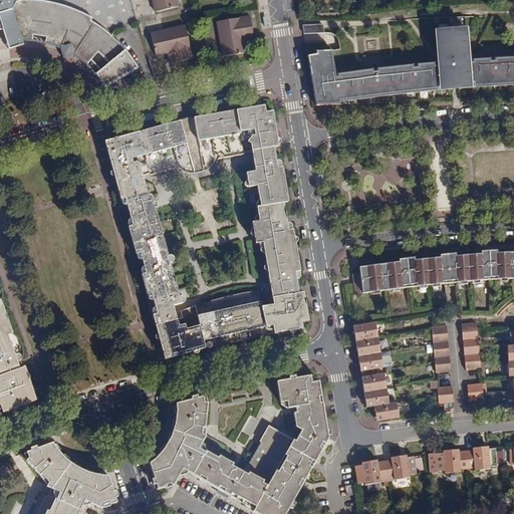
[(0,0),(0,9),(10,6),(7,0),(0,0)]
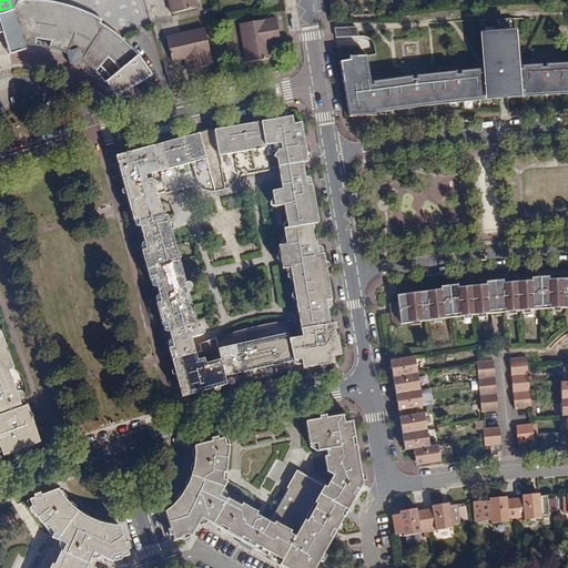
[(8,0),(11,7),(0,10),(0,24),(2,33),(7,46),(12,46),(18,44),(24,44),(37,46),(37,39),(51,41),(51,48),(66,53),(69,63),(81,60),(90,67),(97,72),(101,68),(111,79),(108,83),(113,92),(117,98),(125,92),(130,90),(128,85),(132,83),(138,80),(140,84),(144,81),(152,77),(142,62),(131,49),(113,33),(100,24),(101,20),(87,14),(83,22),(79,20),(73,18),(67,16),(59,13),(52,12),(43,10),(38,9),(29,9),(27,1),(26,0),(8,0)]
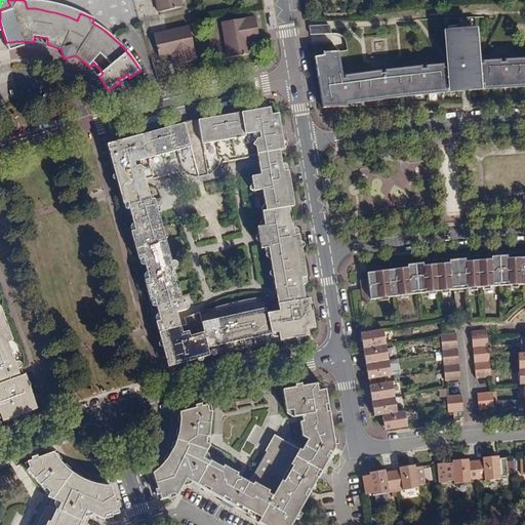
[(180,0),(156,0),(159,11),(183,6),(180,0)]
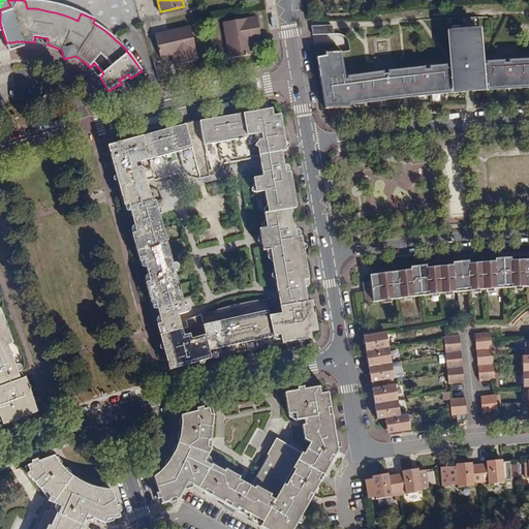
[(78,21),(81,13),(57,6),(38,3),(25,1),(27,8),(35,8),(40,9),(49,11),(55,12),(62,14),(68,17),(73,19),(78,21)]
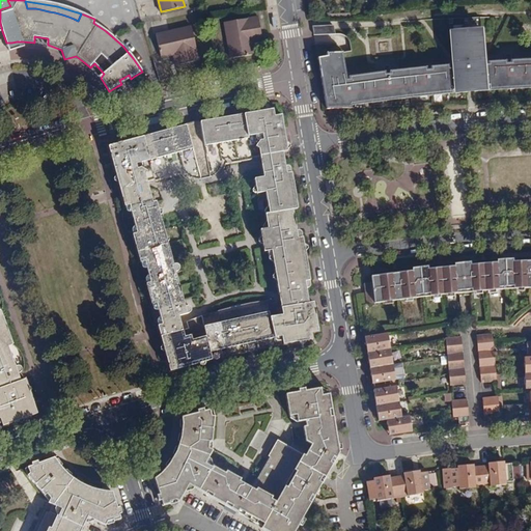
[(252,42),(259,39),(258,34),(262,33),(259,16),(224,22),(230,57),(254,53),(252,42)]
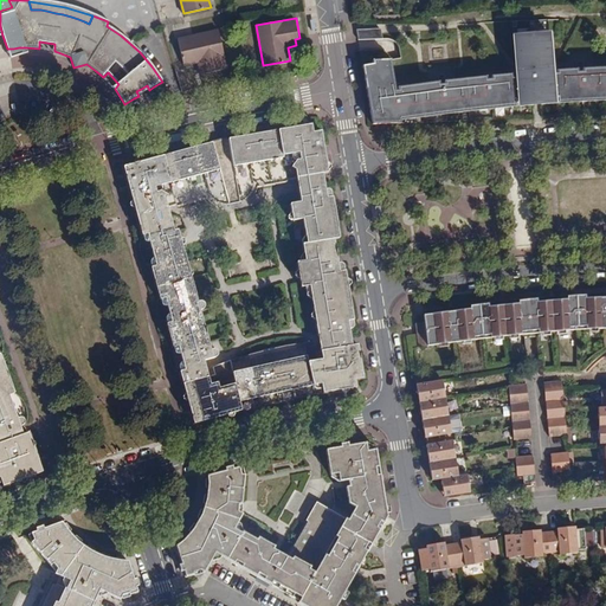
[(378,27),(355,28),(356,39),(381,38),(380,33),(379,33),(378,27)]
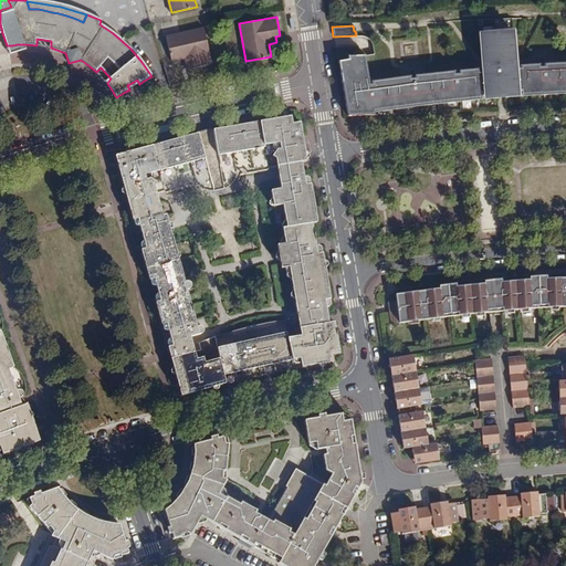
[(185,56),(187,64),(192,63),(192,67),(212,63),(205,27),(166,35),(171,60),(185,56)]
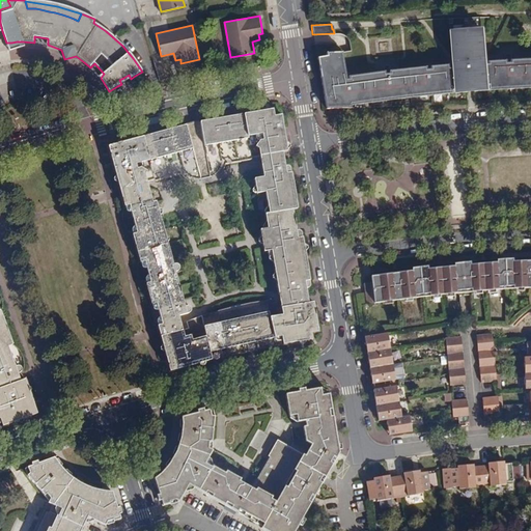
[(457,79),(457,92),(466,91),(466,86),(472,85),(473,91),(480,89),(479,77),(482,75),(487,75),(487,63),(483,63),(480,29),(448,31),(452,66),(448,67),(449,78),(455,77),(457,79)]
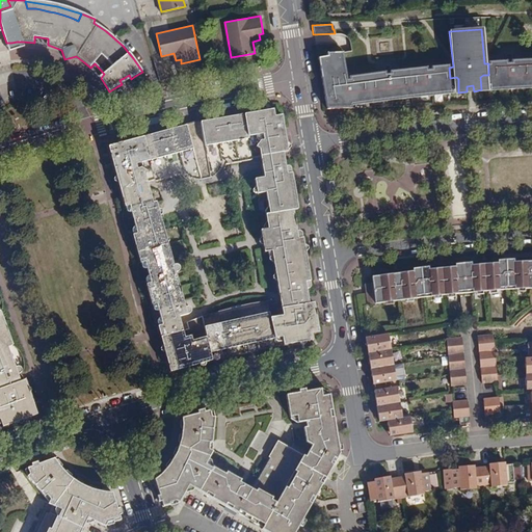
[(11,43),(6,43),(9,51),(25,47),(23,42),(17,42),(11,43)]
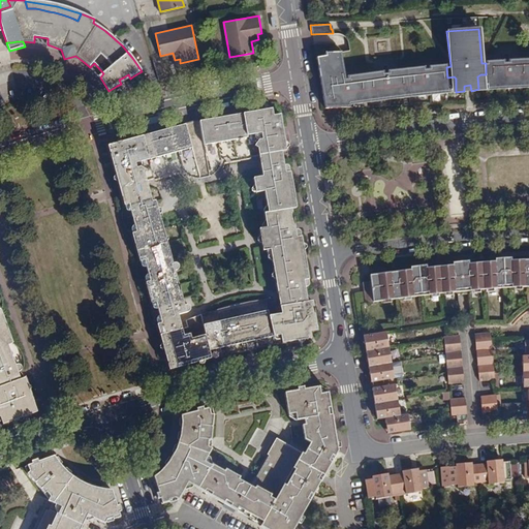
[(423,95),(456,92),(456,79),(454,76),(447,78),(446,67),(446,64),(428,65),(429,68),(425,69),(424,65),(386,70),(387,73),(383,73),(383,70),(346,75),(347,79),(345,79),(342,61),(340,51),(324,52),(325,56),(315,57),(324,109),(348,107),(348,104),(423,95)]
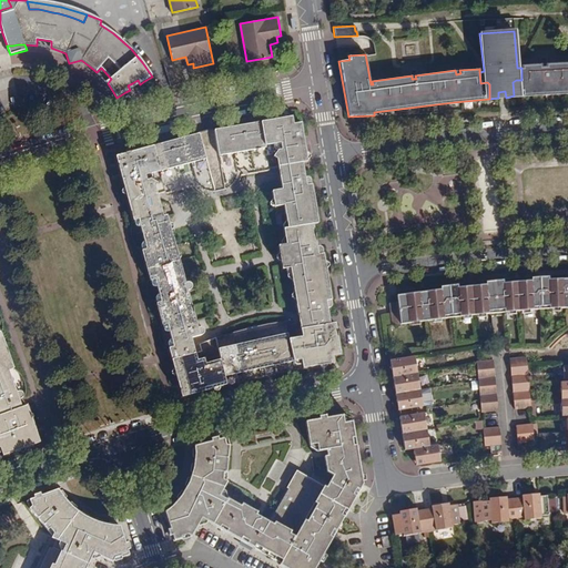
[(567,61),(559,62),(556,62),(557,67),(546,67),(541,67),(530,68),(530,64),(520,66),(521,68),(521,80),(516,80),(513,82),(514,95),(556,92),(567,91),(567,61)]
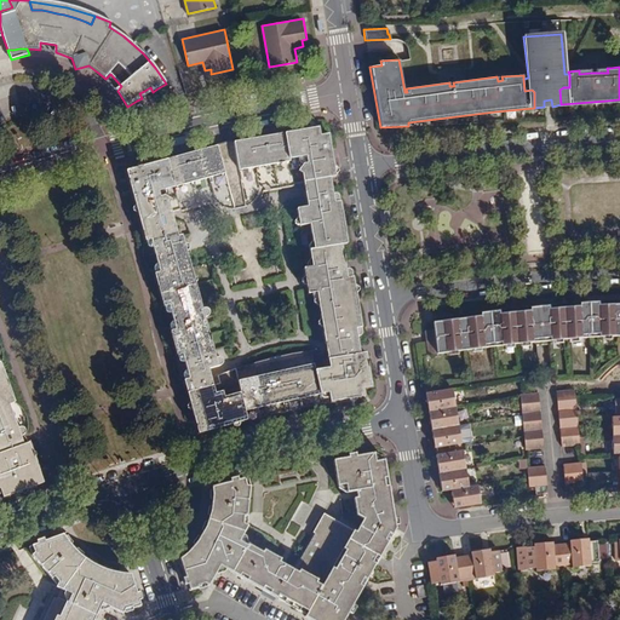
[(165,104),(177,102),(176,99),(171,91),(166,84),(158,89),(165,104)]
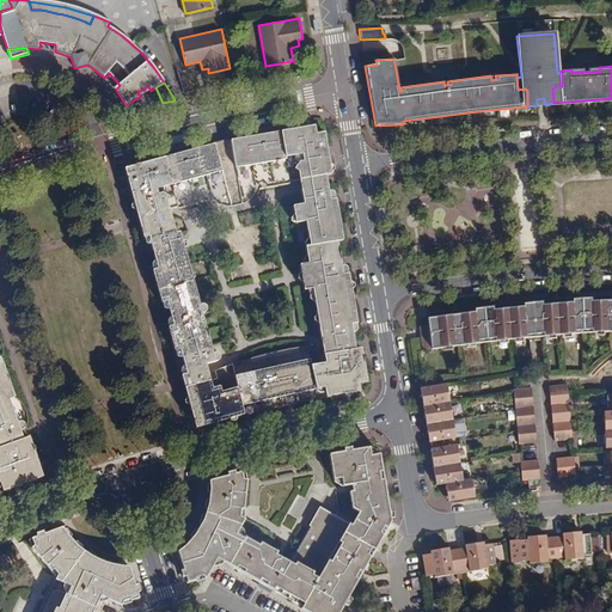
[(126,105),(129,112),(140,109),(135,99),(126,105)]
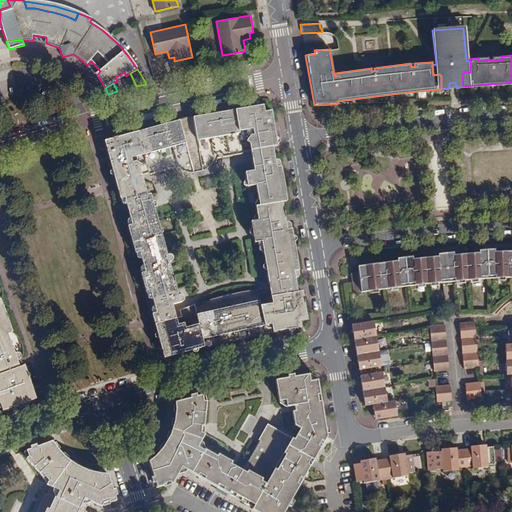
[(264,119),(264,112),(263,106),(256,107),(258,120),(264,119)]
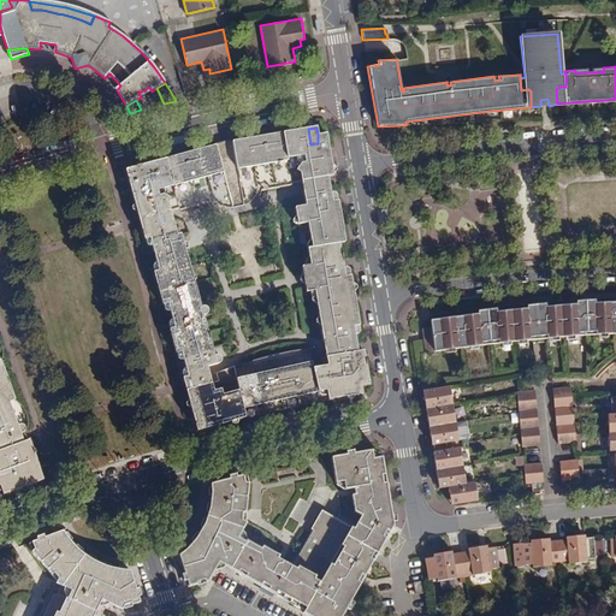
[(193,157),(191,152),(173,157),(175,163),(167,164),(166,159),(141,166),(142,171),(135,172),(134,167),(124,171),(130,189),(137,187),(140,194),(131,196),(134,205),(142,202),(146,219),(169,213),(178,209),(178,211),(214,201),(232,199),(255,193),(291,187),(291,184),(301,183),(327,178),(333,177),(330,160),(324,161),(324,152),(329,152),(325,134),(318,135),(318,143),(311,144),(308,129),(283,132),(283,138),(277,138),(276,134),(254,138),(255,143),(242,146),(242,141),(232,142),(235,153),(219,157),(217,146),(206,148),(207,153),(193,157)]
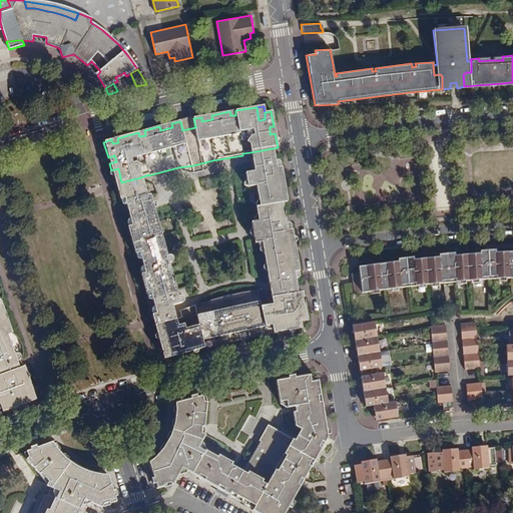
[(186,119),(180,121),(182,130),(195,127),(193,118),(186,119)]
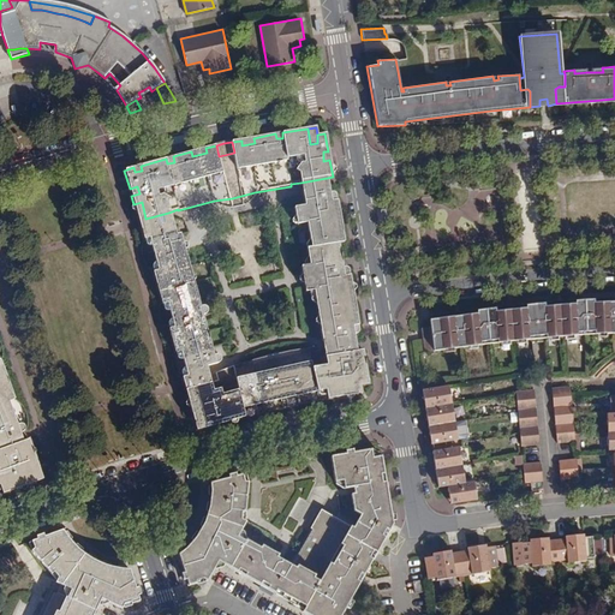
[(324,186),(328,186),(327,178),(300,183),(302,191),(324,186)]
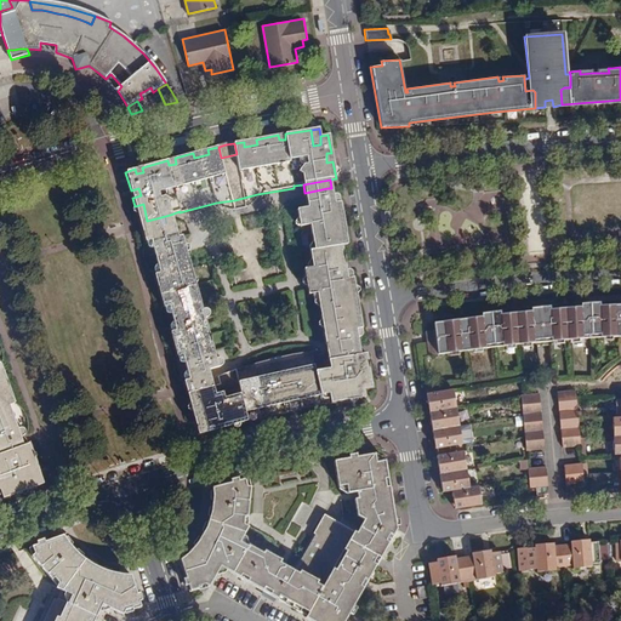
[(307,271),(308,279),(322,277),(323,283),(309,286),(311,295),(317,295),(325,345),(334,343),(335,348),(359,347),(358,339),(362,331),(352,275),(346,271),(342,272),(341,265),(345,263),(341,245),(347,245),(340,199),(332,195),(329,197),(328,188),(305,193),(308,209),(302,210),(306,228),(311,227),(315,251),(309,252),(313,269),(307,271)]
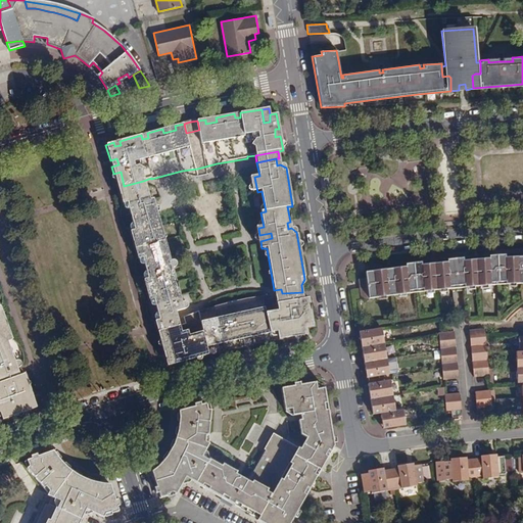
[(113,174),(117,187),(124,186),(121,172),(113,174)]
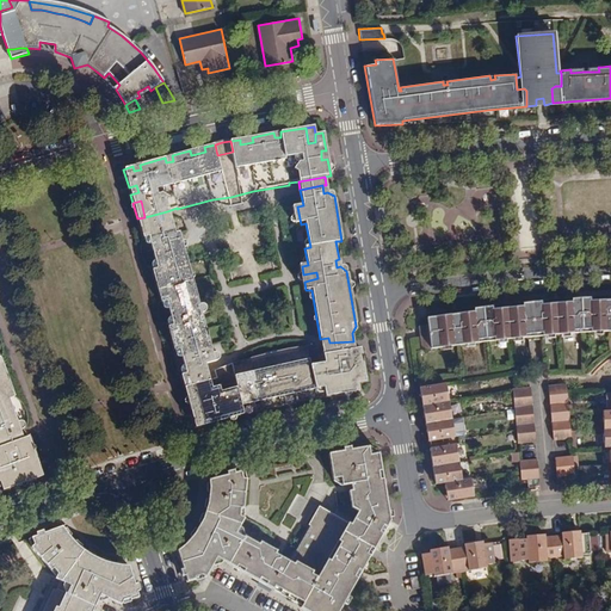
[(144,217),(137,218),(140,228),(170,220),(167,211),(144,217)]
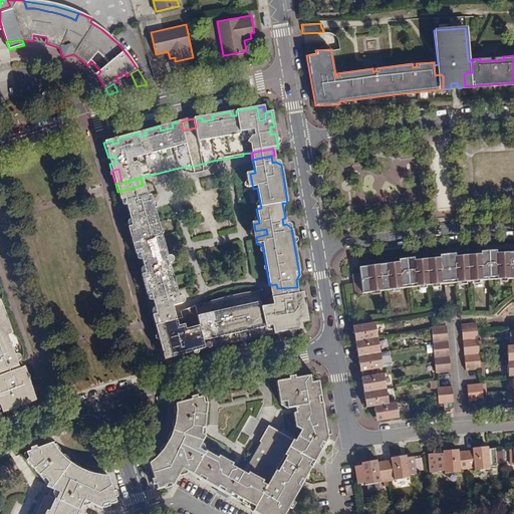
[(165,251),(154,210),(148,212),(146,205),(152,204),(150,196),(147,197),(143,185),(117,192),(121,205),(126,208),(130,219),(126,224),(137,259),(142,261),(143,266),(140,271),(148,298),(153,301),(154,307),(152,312),(153,316),(171,310),(169,306),(173,305),(179,303),(181,301),(181,299),(178,297),(174,299),(173,292),(177,291),(170,270),(160,273),(159,268),(169,265),(169,264),(170,262),(169,258),(167,257),(164,258),(162,252),(165,251)]
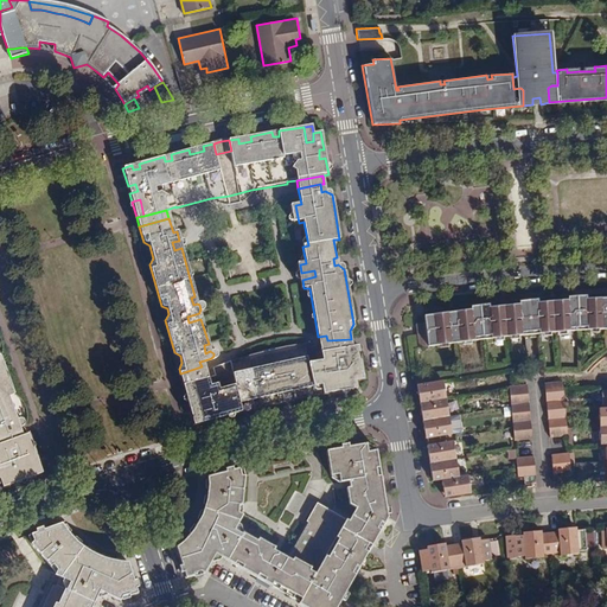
[(425,320),(416,321),(421,345),(446,342),(510,334),(560,331),(606,328),(606,296),(554,299),(479,306),(423,314),(425,320)]
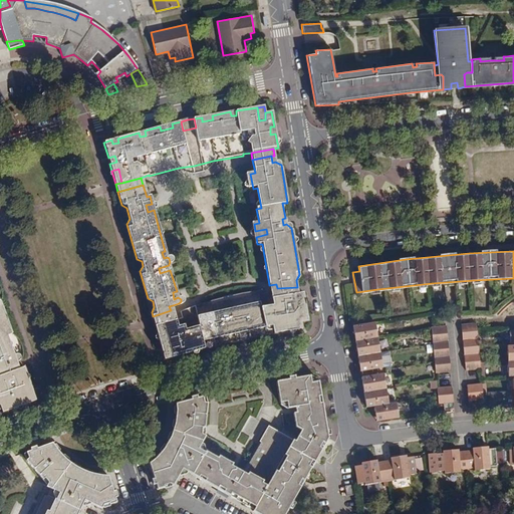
[(271,297),(288,294),(298,293),(297,287),(277,288),(276,284),(269,285),(270,287),(271,297)]
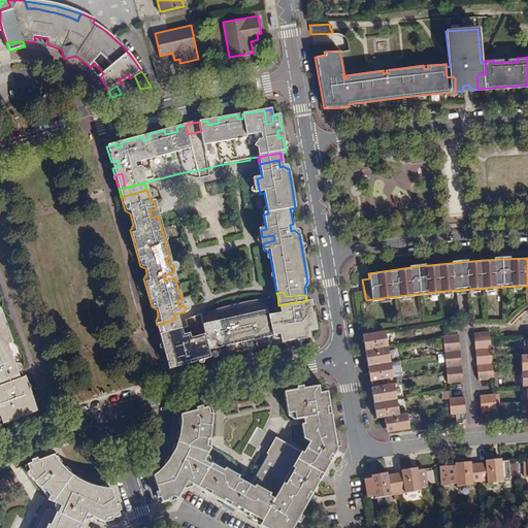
[(296,302),(278,305),(273,306),(273,300),(223,311),(184,321),(186,327),(182,329),(159,335),(165,356),(171,355),(173,361),(167,362),(169,369),(180,366),(179,363),(189,360),(190,364),(235,352),(233,344),(241,343),(242,351),(274,343),(310,336),(308,330),(316,329),(312,307),(297,309),(296,302)]
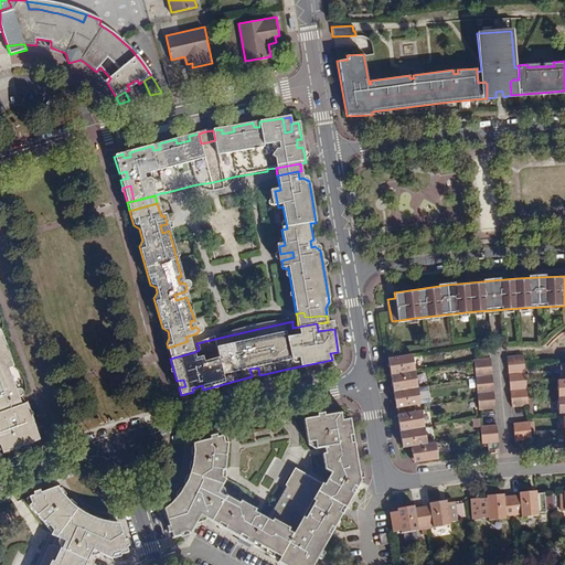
[(328,322),(317,323),(318,331),(334,329),(332,321),(328,322)]
